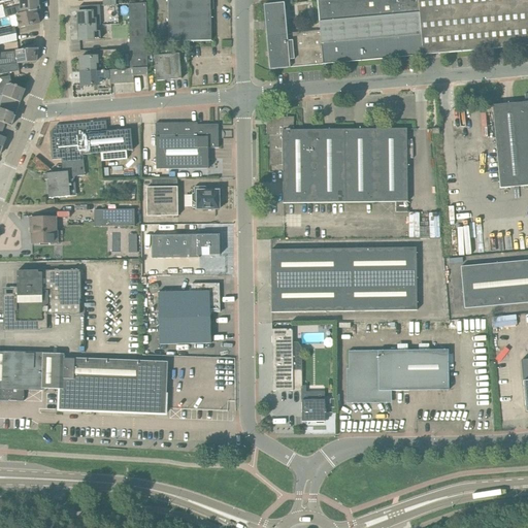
[(15,14),(39,9),(38,0),(20,0),(20,5),(10,8),(4,9),(6,18),(15,14)]
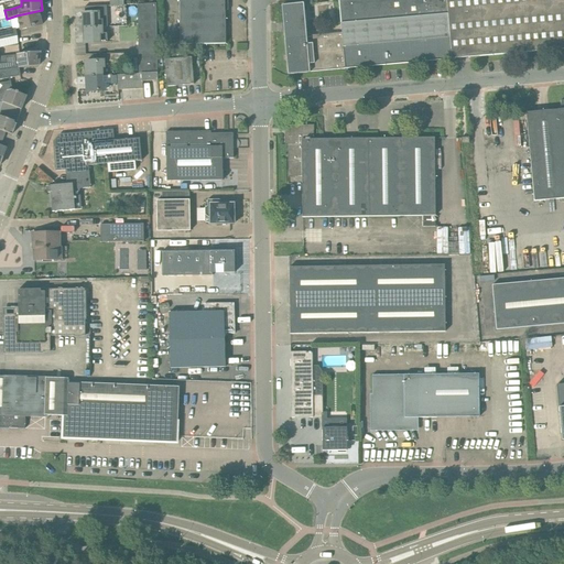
[(180,0),(181,45),(226,44),(225,0),(180,0)]
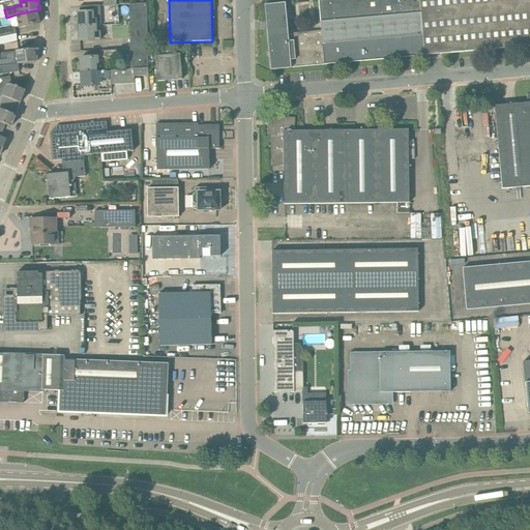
[(325,64),(529,46),(529,0),(318,0),(322,35),(293,38),(294,49),(289,49),(285,4),(265,6),(271,69),(325,65),(325,64)]
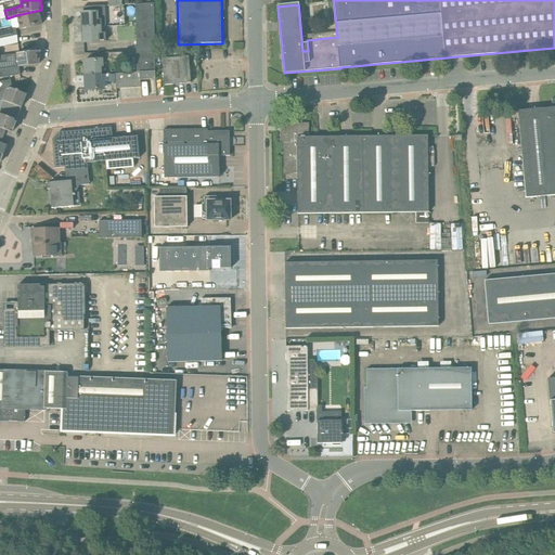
[(137,73),(155,72),(154,3),(136,4),(137,73)]
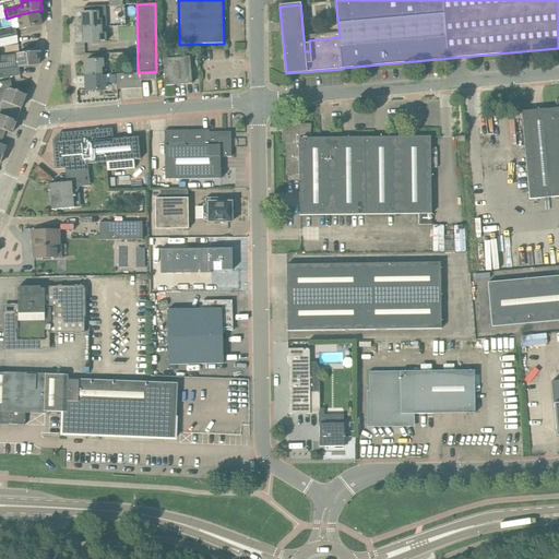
[(42,10),(16,15),(20,30),(42,25),(39,12),(42,11),(42,10)]
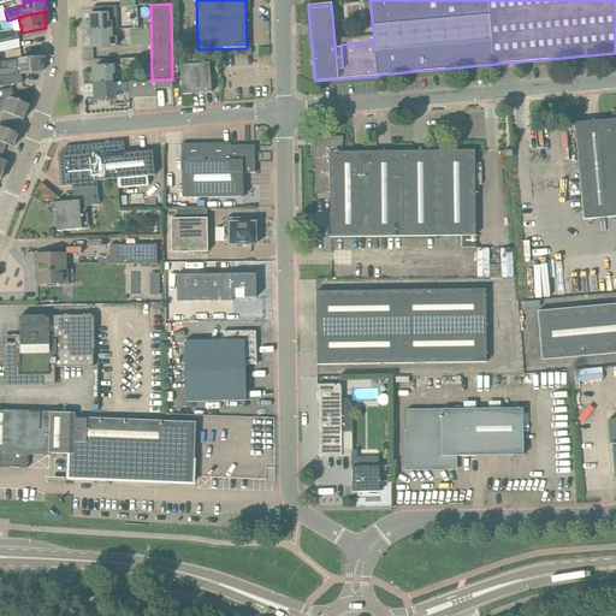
[(92,31),(112,30),(112,23),(110,23),(108,15),(90,15),(92,31)]
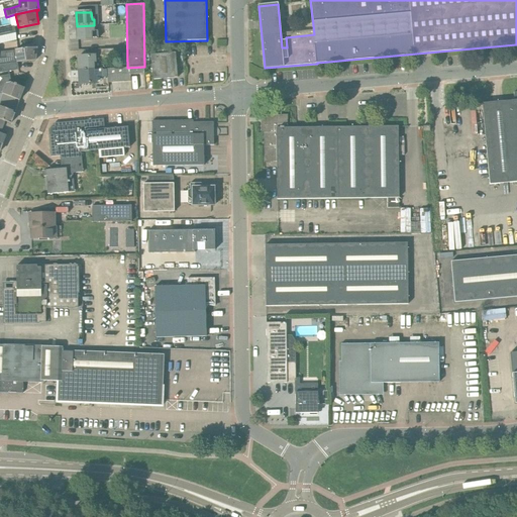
[(94,25),(77,26),(78,39),(98,38),(98,31),(94,31),(94,25)]
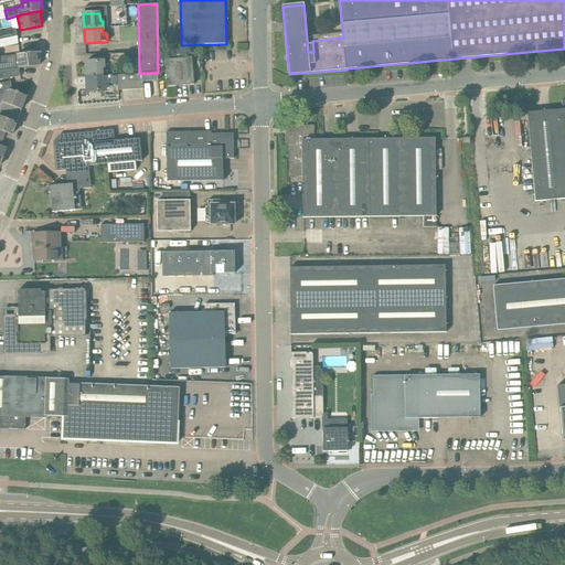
[(0,31),(0,40),(4,39),(17,35),(16,29),(0,31)]
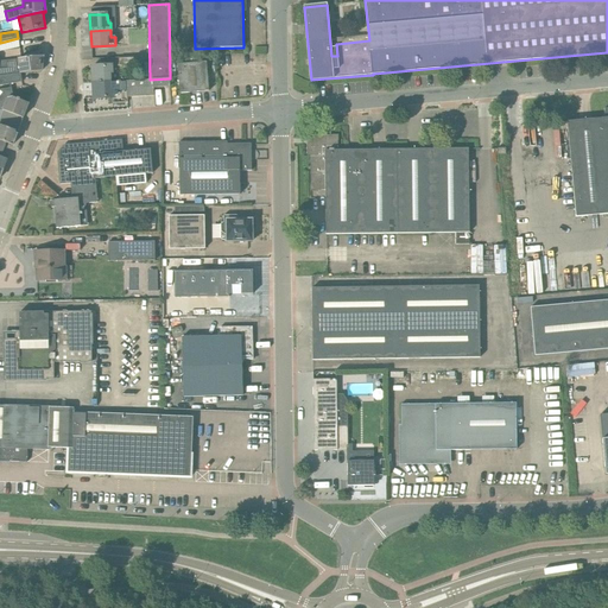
[(0,75),(20,73),(42,70),(43,56),(0,61),(0,75)]
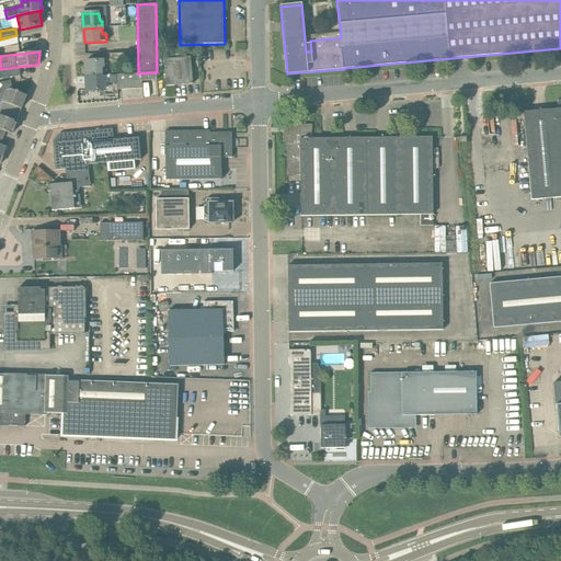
[(167,87),(193,84),(191,57),(163,59),(167,87)]
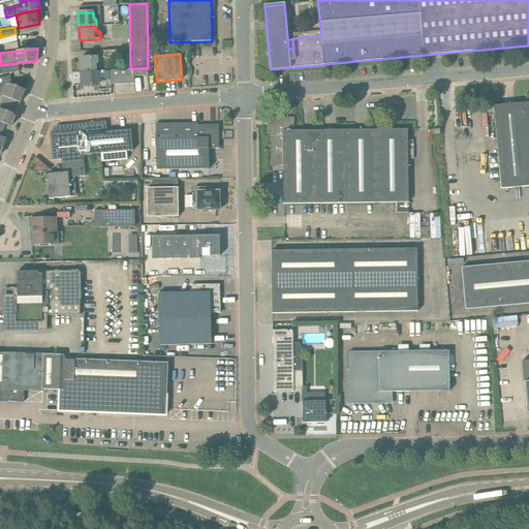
[(81,72),(96,71),(96,64),(98,63),(98,58),(81,58),(81,72)]
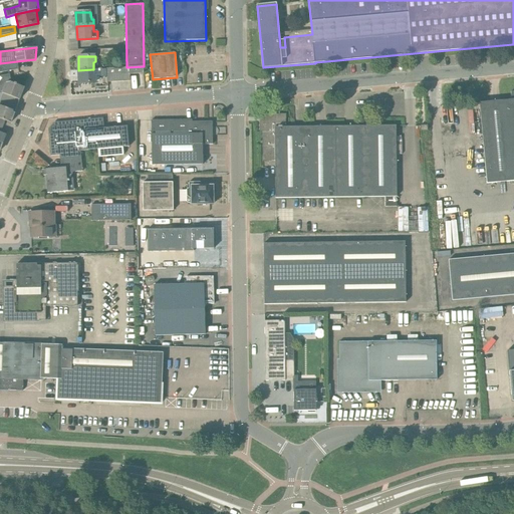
[(17,61),(0,63),(0,72),(19,69),(17,61)]
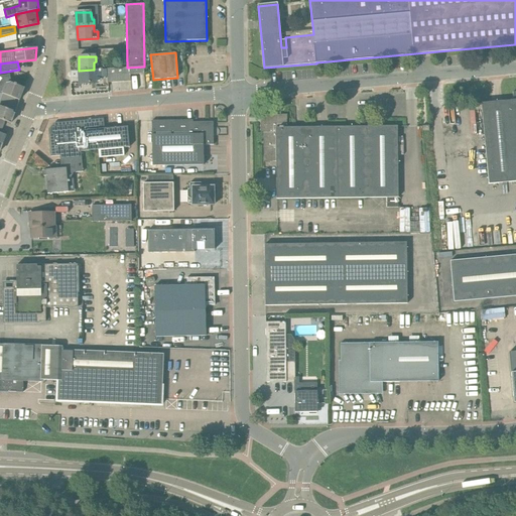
[(144,67),(127,68),(107,69),(108,83),(131,82),(130,75),(144,74),(144,67)]
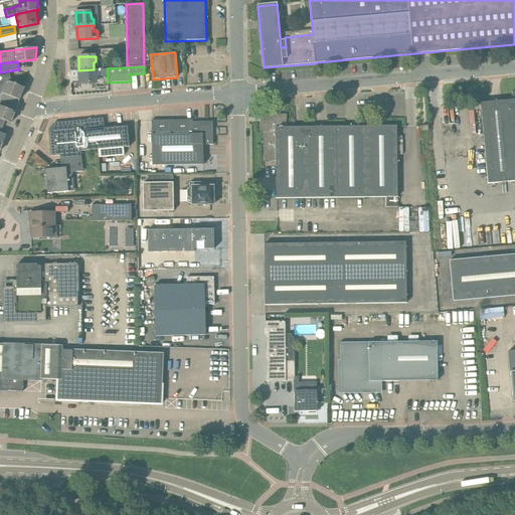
[(94,69),(78,70),(79,83),(97,82),(97,76),(94,76),(94,69)]
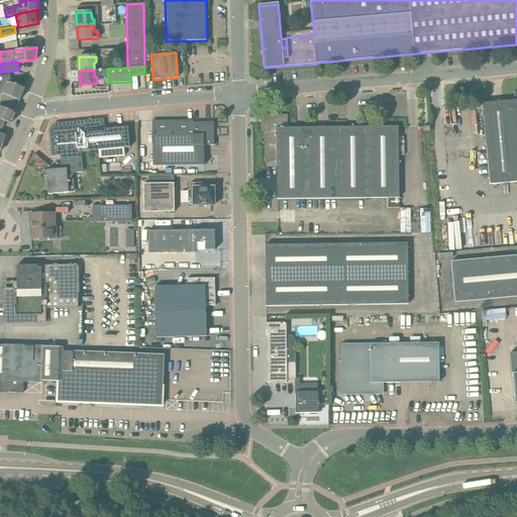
[(19,100),(23,88),(12,84),(9,75),(3,76),(4,82),(2,86),(0,86),(0,94),(2,94),(19,100)]
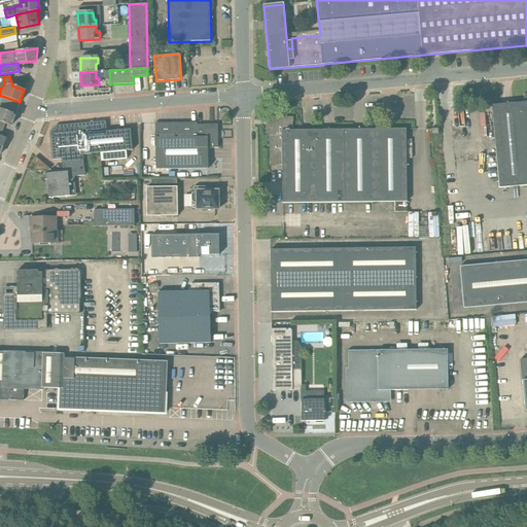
[(499,188),(526,185),(526,94),(524,94),(524,102),(492,105),(499,188)]
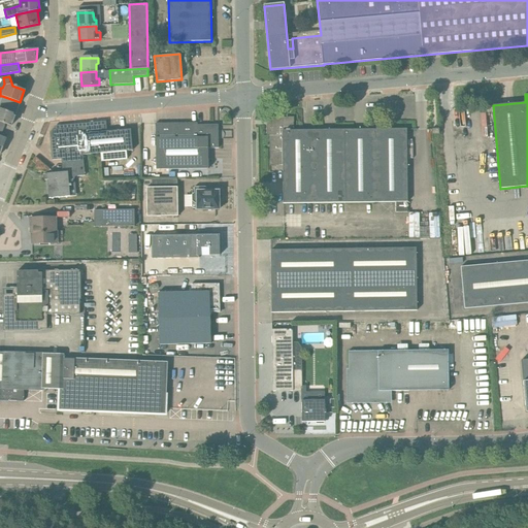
[(0,96),(0,108),(15,114),(20,102),(2,96),(0,96)]
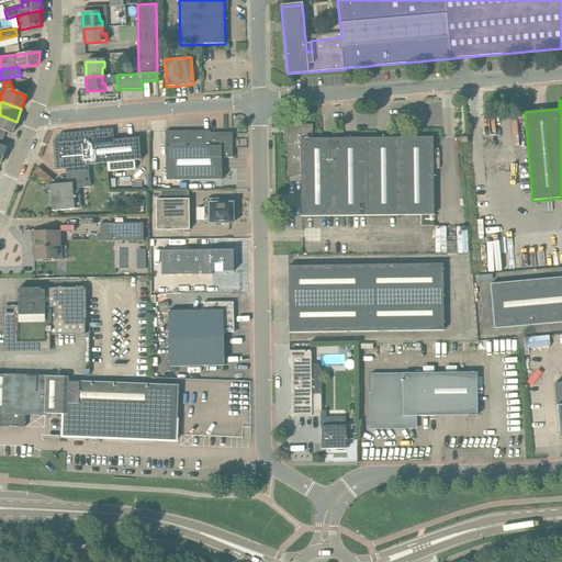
[(0,130),(4,132),(11,134),(17,122),(0,115),(0,130)]
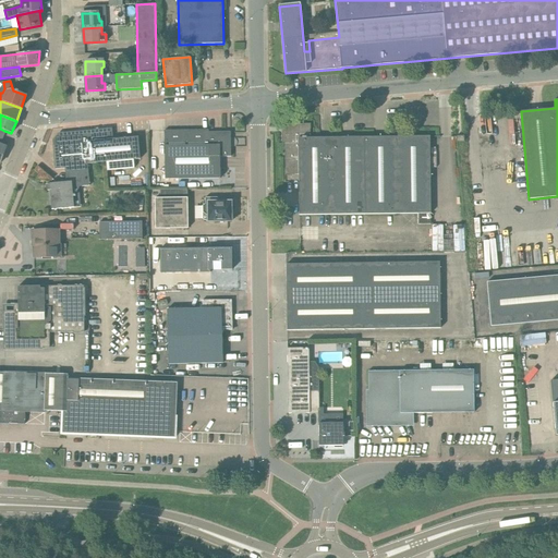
[(284,125),(286,174),(299,174),(300,216),(431,214),(429,136),(311,138),(310,124),(284,125)]
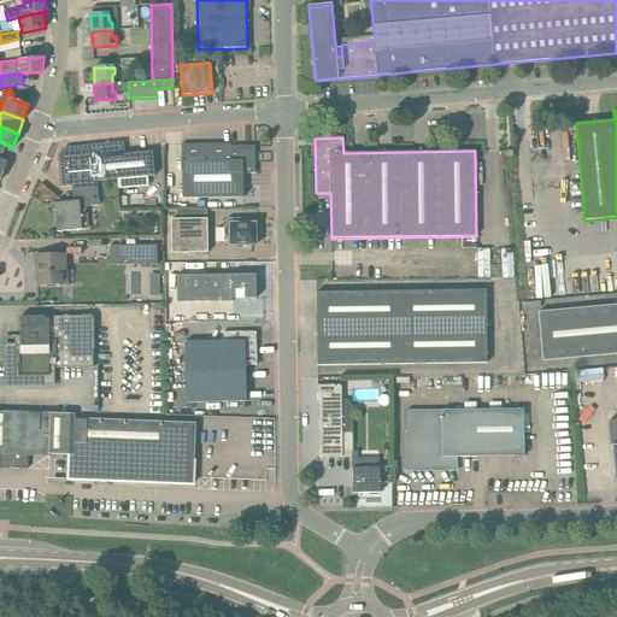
[(94,157),(125,154),(124,142),(65,147),(58,156),(60,187),(72,187),(74,191),(98,188),(97,181),(94,157)]
